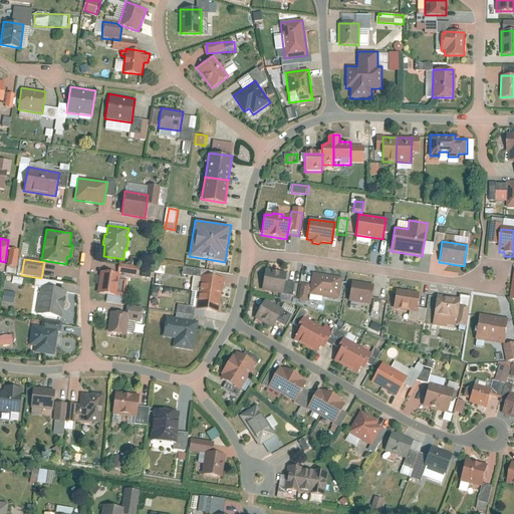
[(121,264),(119,273),(139,276),(141,267),(121,264)]
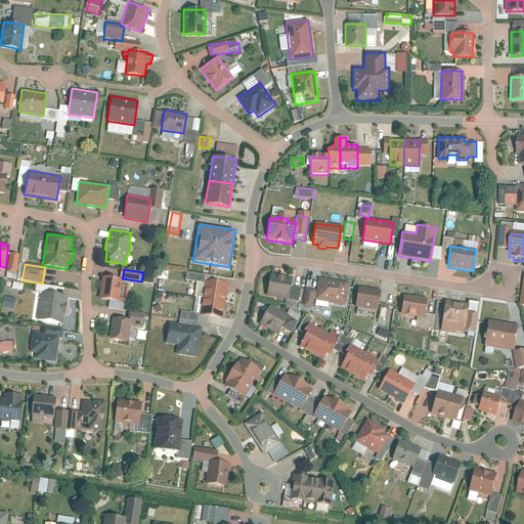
[(269,274),(266,296),(288,299),(291,277),(269,274)]
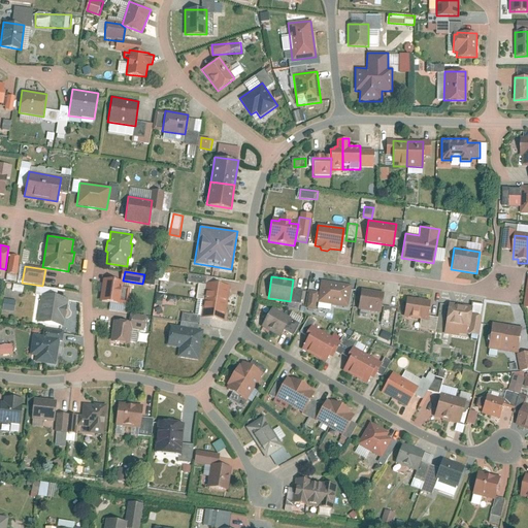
[(103,278),(100,300),(120,303),(122,286),(124,286),(125,281),(103,278)]
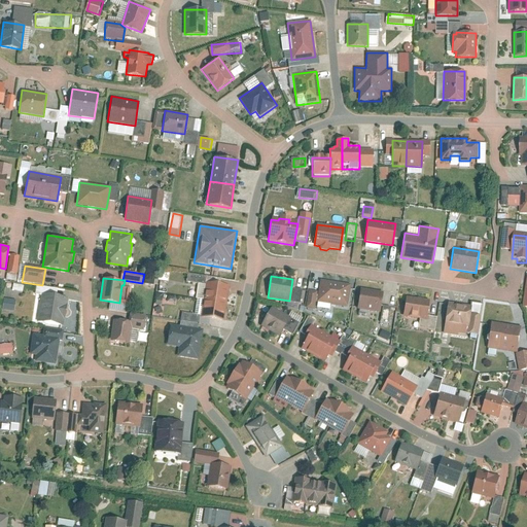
[(319,280),(316,302),(347,306),(350,284),(319,280)]
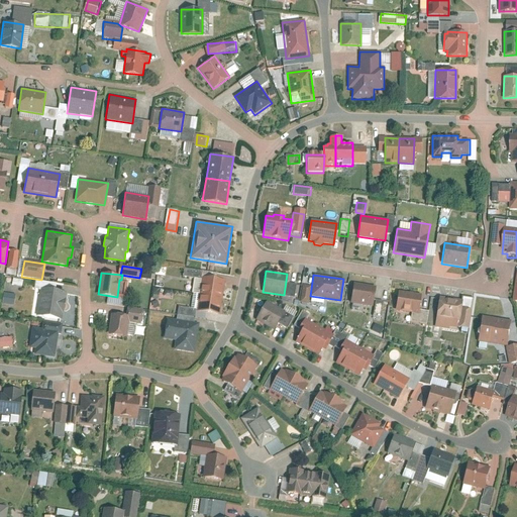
[(201,277),(196,311),(219,314),(224,280),(201,277)]
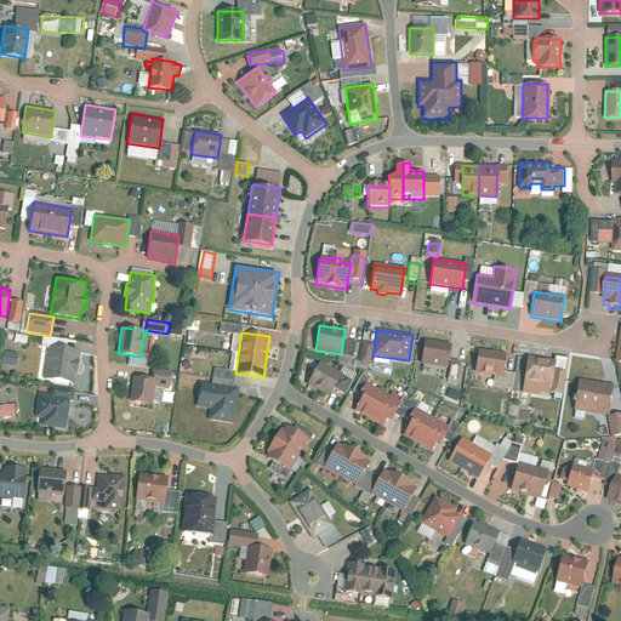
[(425,340),(421,364),(446,368),(451,345),(425,340)]
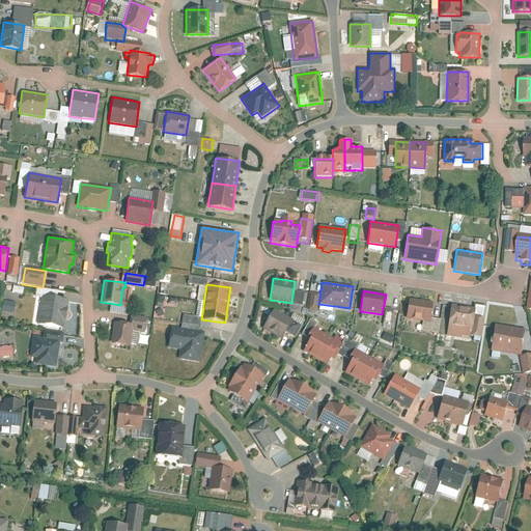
[(42,296),(37,324),(63,328),(67,299),(42,296)]
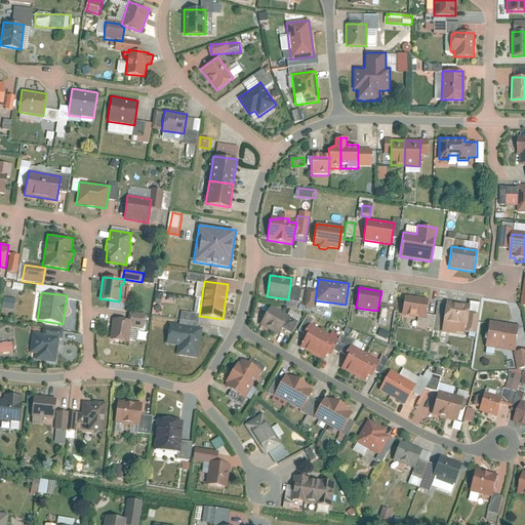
[(405,294),(402,315),(425,319),(428,298),(405,294)]
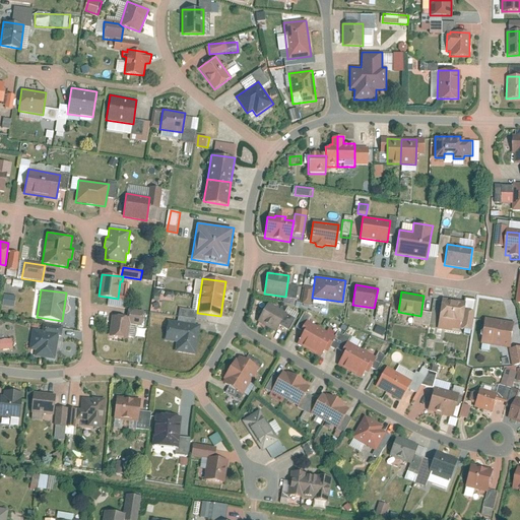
[(5,295),(4,306),(16,307),(17,297),(5,295)]
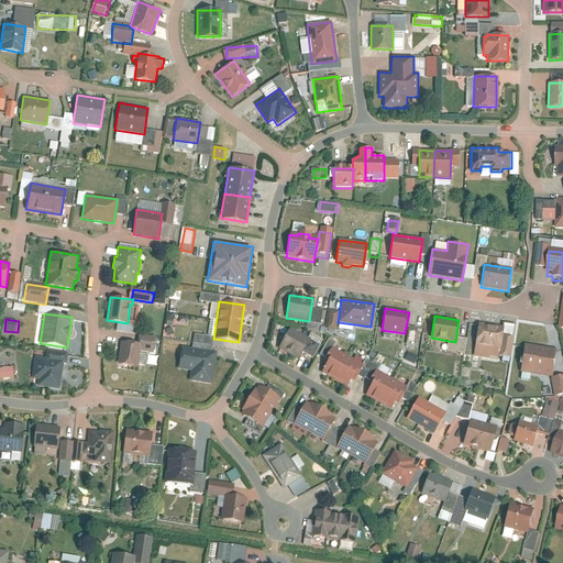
[(478,324),(475,344),(500,349),(505,329),(478,324)]
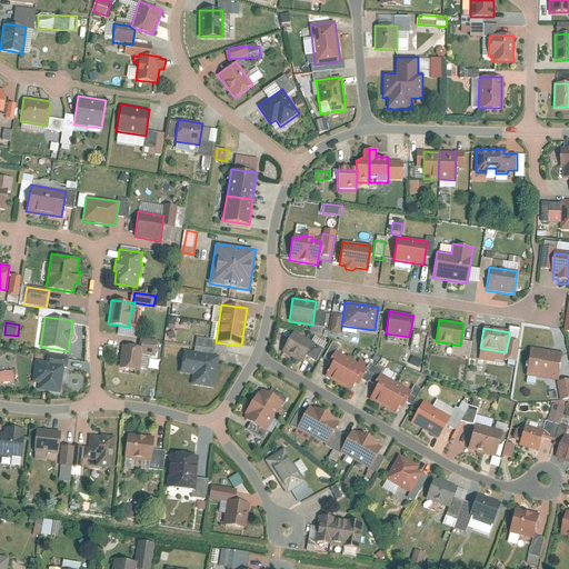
[(292,331),(281,351),(300,363),(312,343),(292,331)]
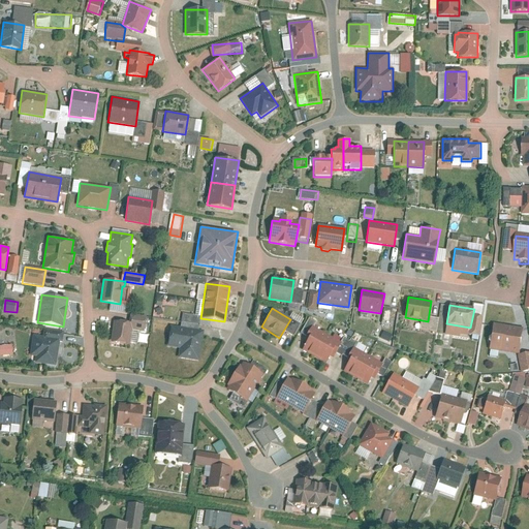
[(110,342),(128,344),(131,322),(113,320),(110,342)]
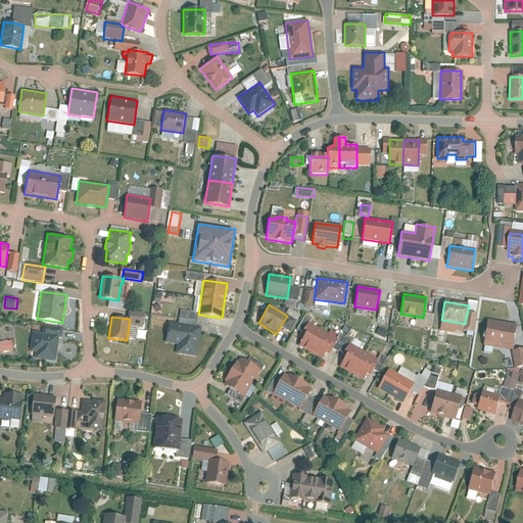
[(487,320),(483,345),(514,350),(518,324),(487,320)]
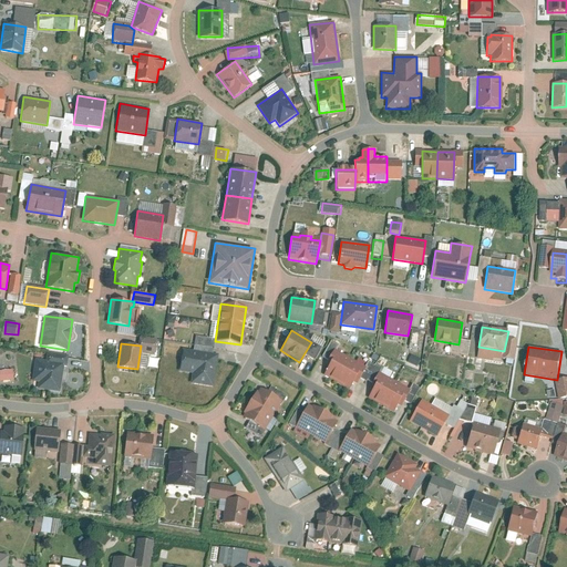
[(178,371),(192,373),(191,384),(213,388),(218,353),(182,348),(178,371)]
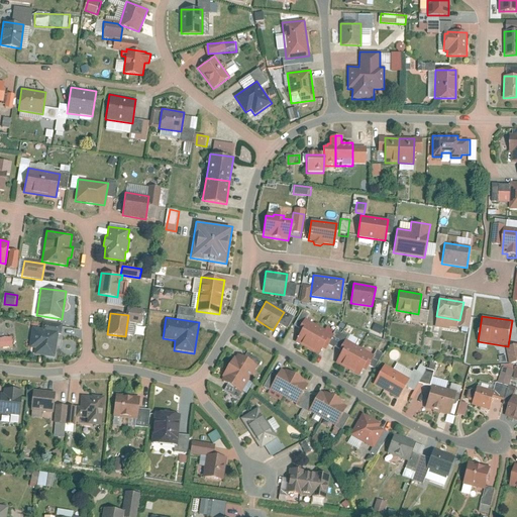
[(299,335),(295,341),(307,348),(319,327),(307,320),(305,324),(301,322),(295,332),(299,335)]
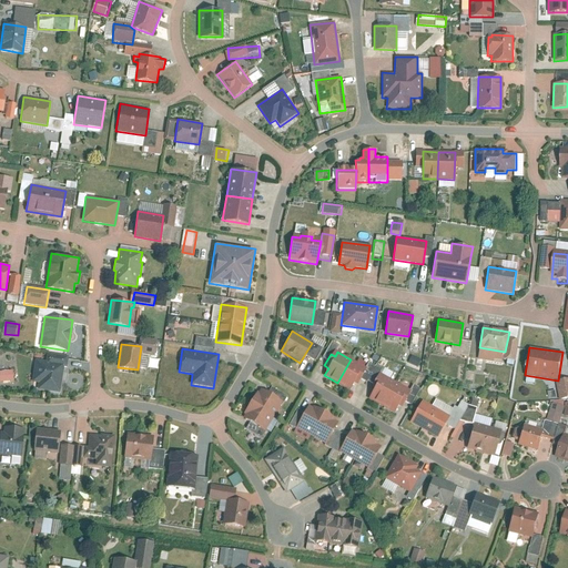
[(32,382),(39,383),(38,389),(59,393),(63,364),(36,359),(32,382)]
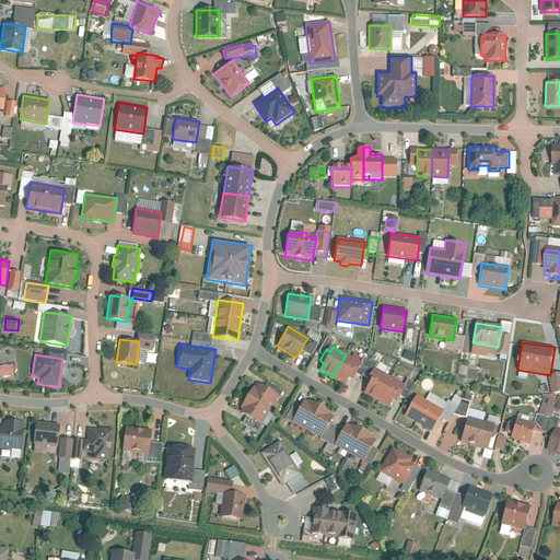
[(358,360),(346,354),(333,377),(345,384),(348,376),(352,378),(359,368),(354,365),(358,360)]
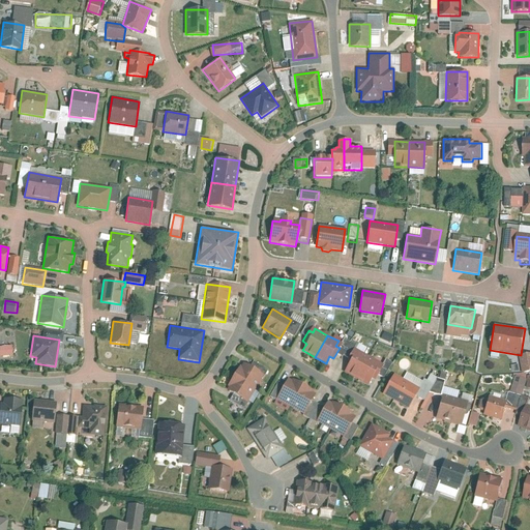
[(0,346),(0,356),(15,356),(13,346),(0,346)]
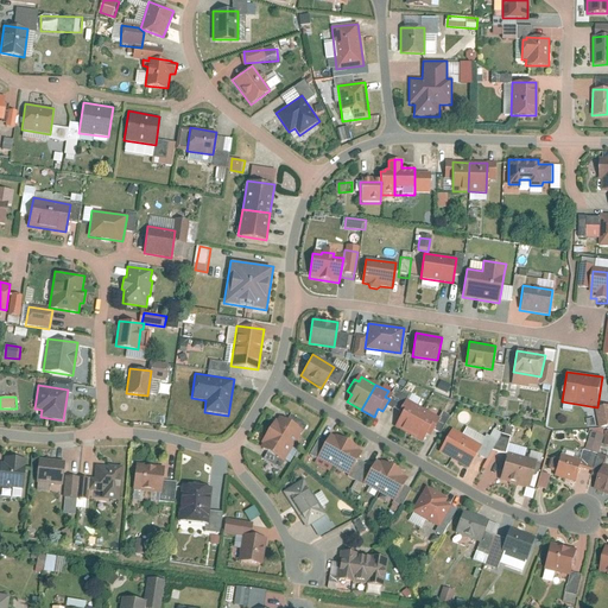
[(398,419),(394,426),(409,435),(423,407),(410,400),(406,406),(403,404),(394,417),(398,419)]
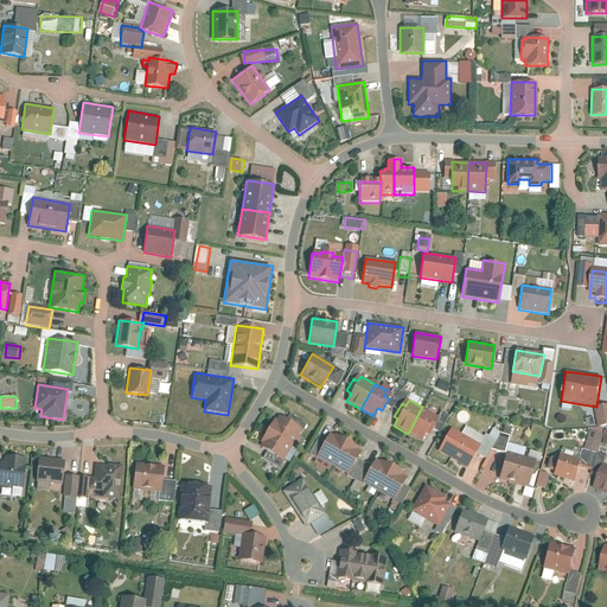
[(606,406),(594,408),(598,427),(606,425),(606,406)]
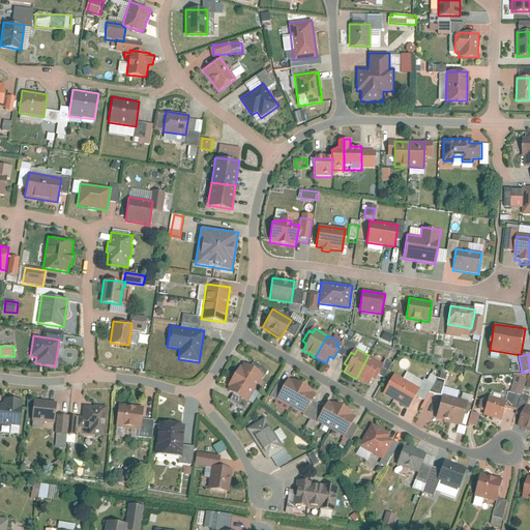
[(381,361),(369,355),(356,379),(367,385),(372,379),(375,380),(382,367),(379,366),(381,361)]
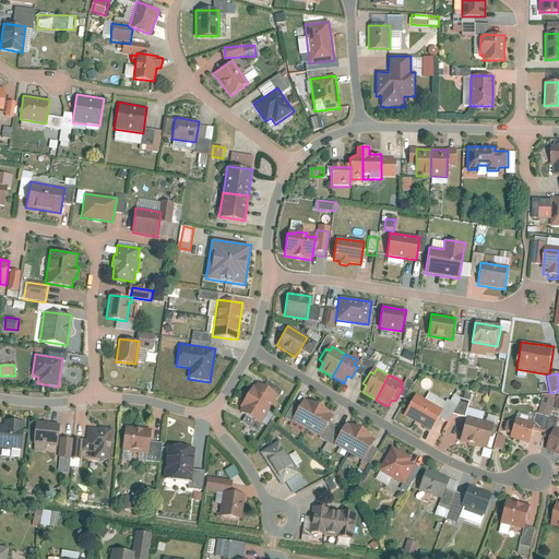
[(257,382),(239,411),(260,424),(278,396),(257,382)]
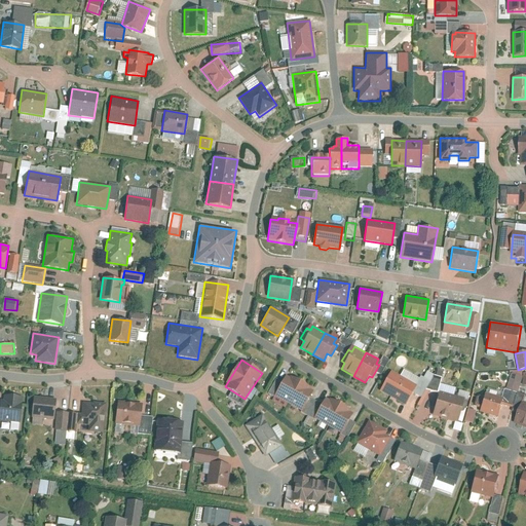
[(390,371),(379,391),(405,405),(416,385),(390,371)]
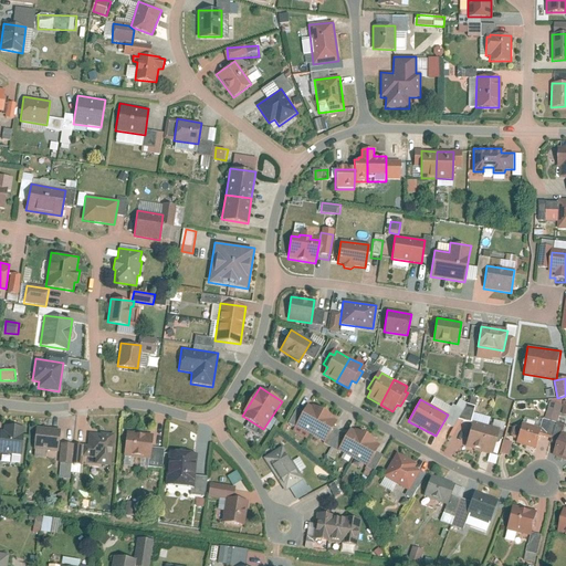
[(563,406),(551,401),(545,418),(557,422),(563,406)]
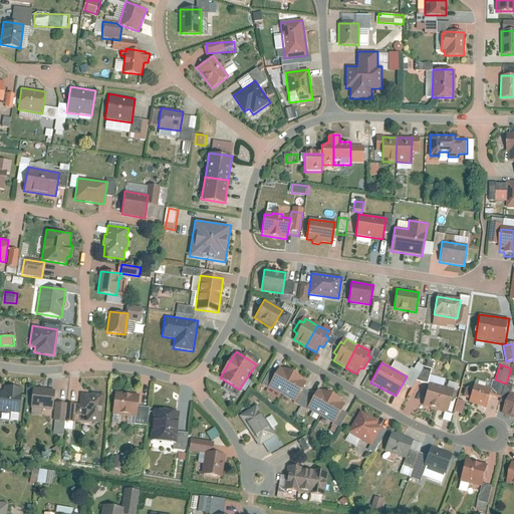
[(267,389),(293,403),(305,381),(278,366),(267,389)]
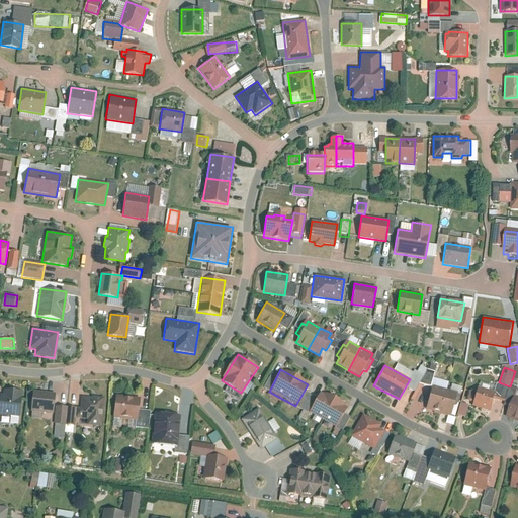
[(433,385),(426,409),(439,413),(446,389),(433,385)]
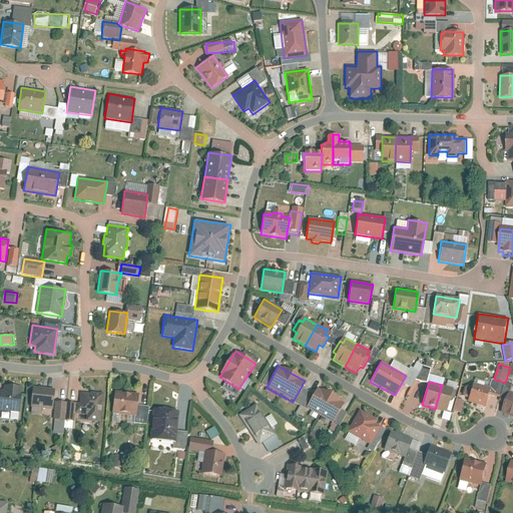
[(473,383),(468,402),(486,407),(492,389),(473,383)]
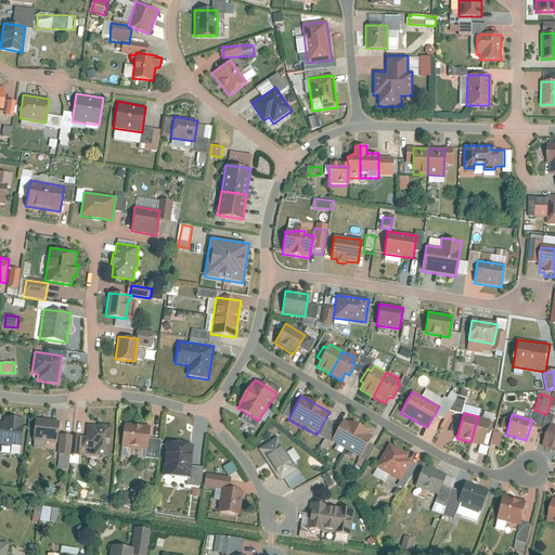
[(491,421),(478,416),(470,442),(483,446),(491,421)]
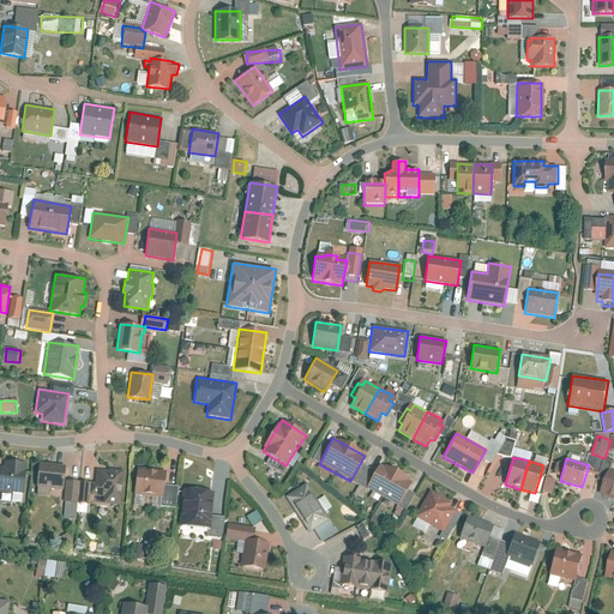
[(28,464),(0,462),(0,492),(24,494),(28,464)]
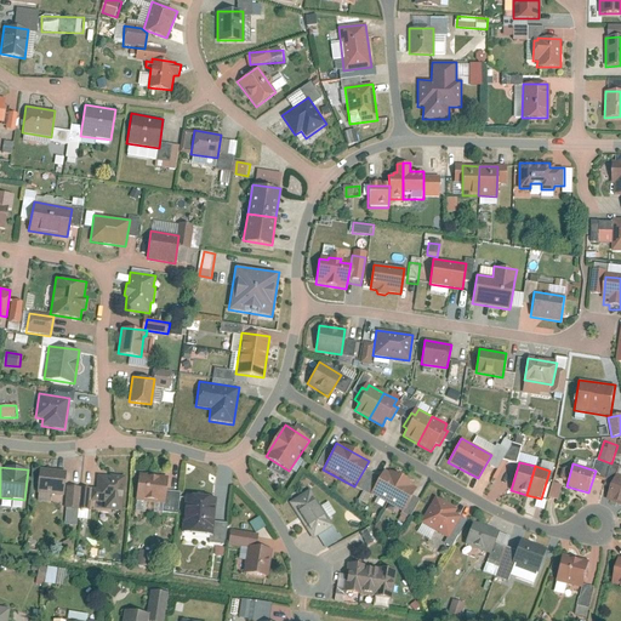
[(36,493),(63,495),(66,471),(39,468),(36,493)]
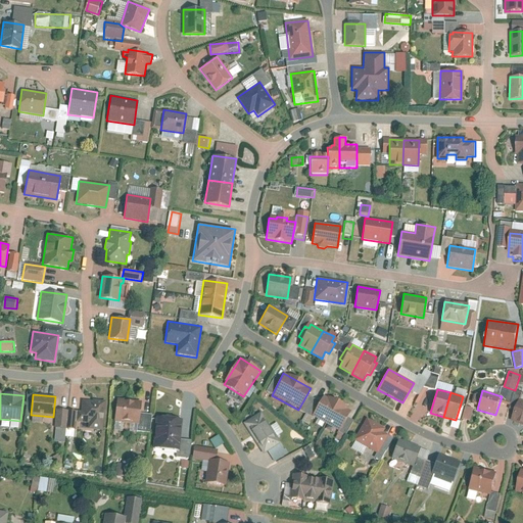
[(325,394),(313,416),(339,431),(351,410),(325,394)]
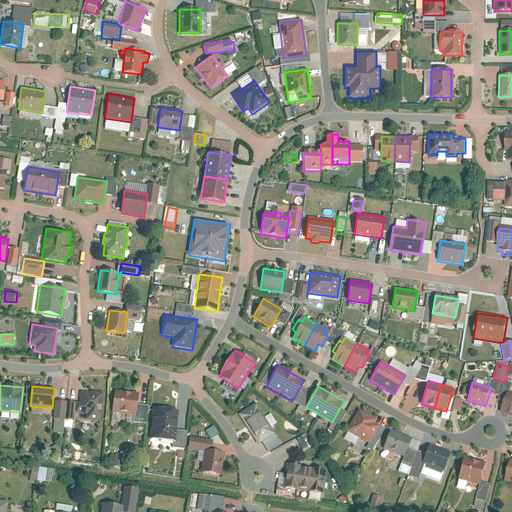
[(74,413),(86,414),(86,420),(100,422),(103,392),(88,390),(88,393),(81,392),(80,402),(76,402),(74,413)]
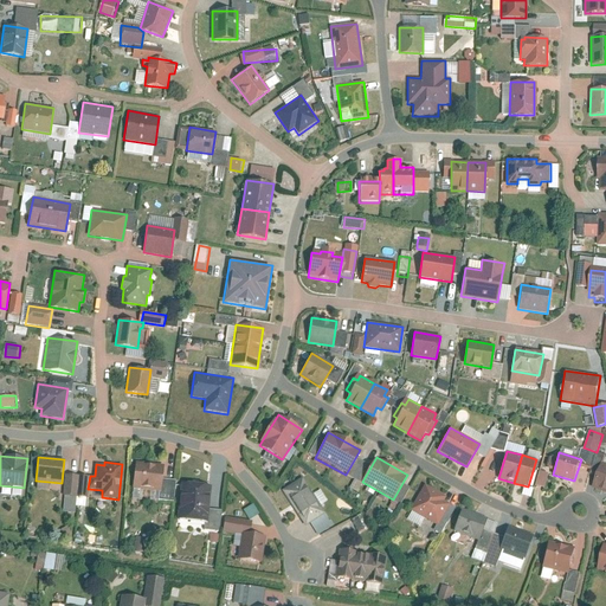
[(131,488),(161,491),(163,465),(135,462),(131,488)]
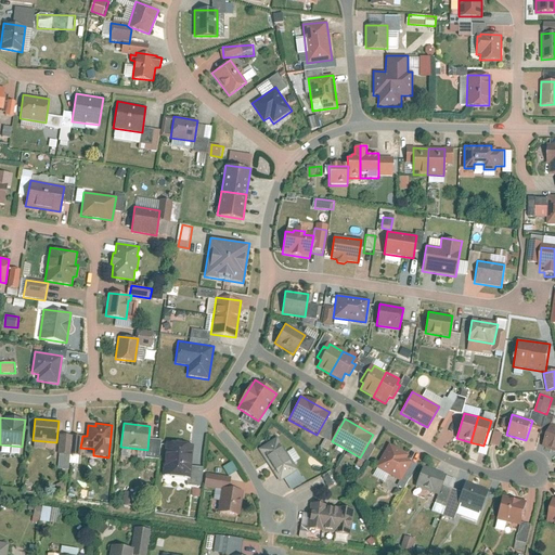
[(554,424),(552,423),(543,447),(554,451),(554,424)]
